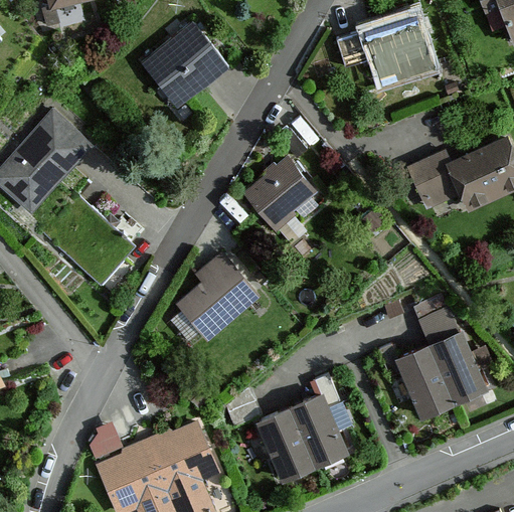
[(44,0),(48,11),(95,0),(44,0)]
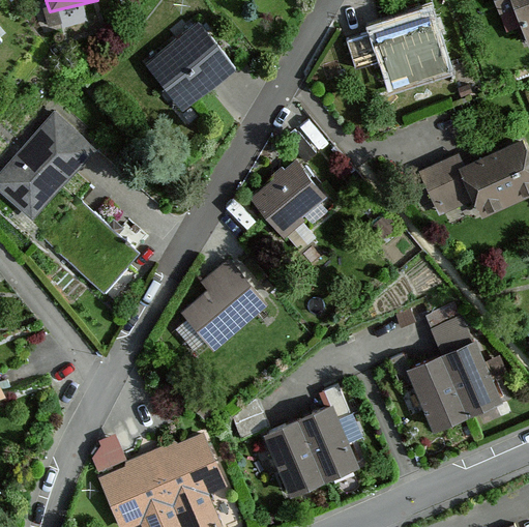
[(528,41),(528,0),(494,0),(506,33),(523,27),(528,41)]
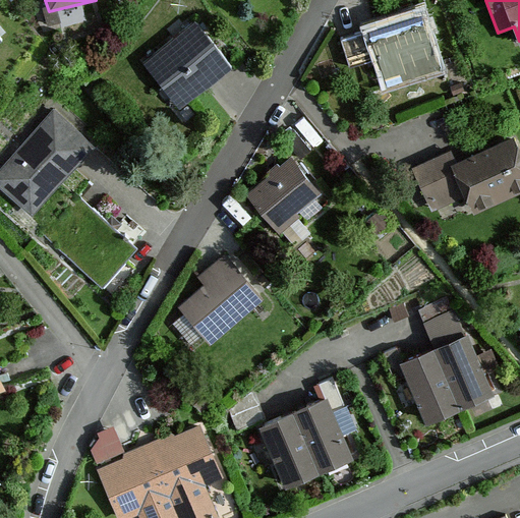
[(421,13),(341,39),(350,70),(379,62),(386,88),(440,71),(421,13)]
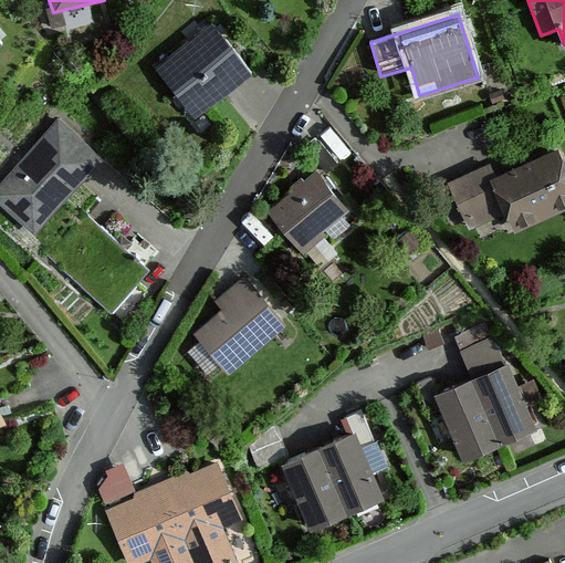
[(210,22),(153,68),(194,118),(251,72),(210,22)]
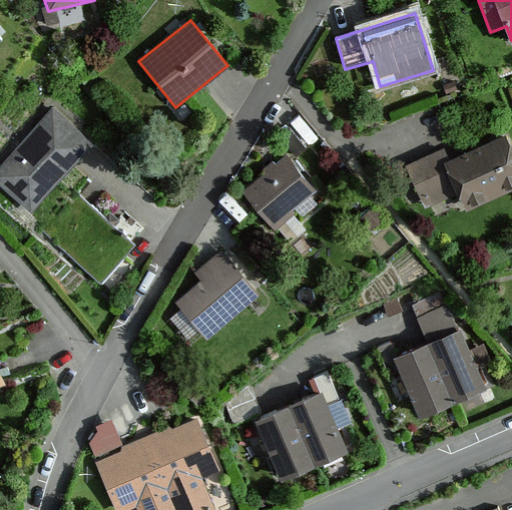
[(51,105),(0,163),(0,190),(30,216),(60,181),(94,142),(51,105)]
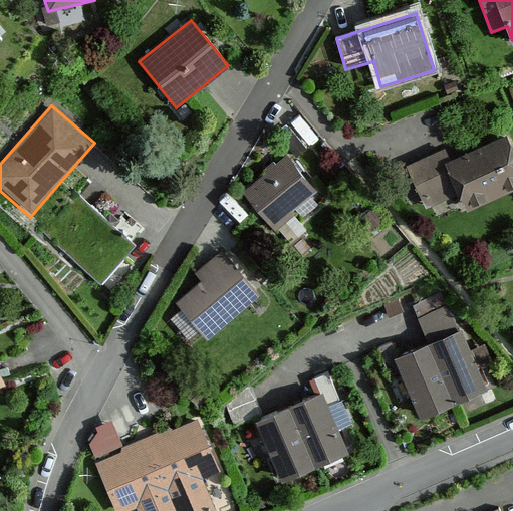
[(442,148),(405,163),(425,212),(458,198),(465,215),(512,195),(512,146),(509,136),(448,161),(442,148)]
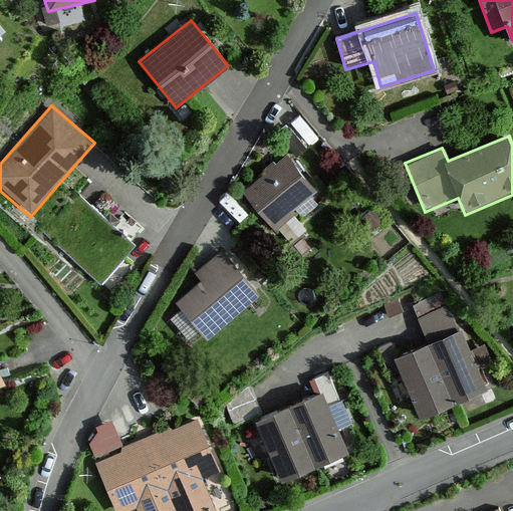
[(284,156),(242,194),(276,231),(318,193),(284,156)]
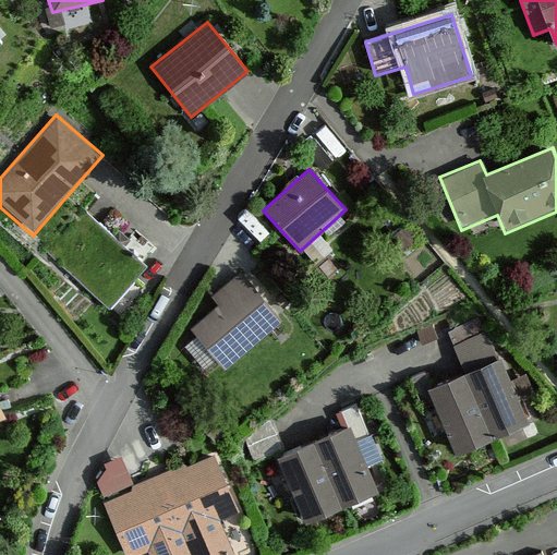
[(218,305),(189,330),(225,372),(283,322),(240,270),(210,296),(218,305)]
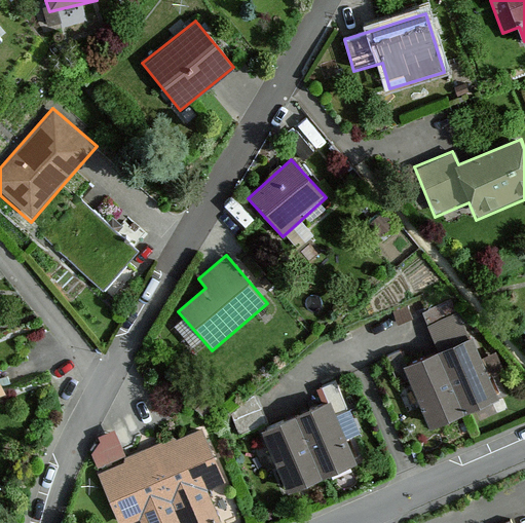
[(463,307),(432,320),(441,342),(472,330),(463,307)]
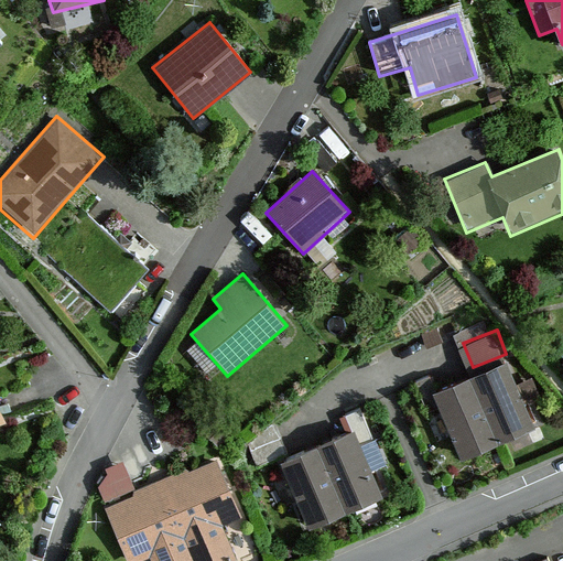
[(502,364),(468,378),(498,443),(531,428),(502,364)]
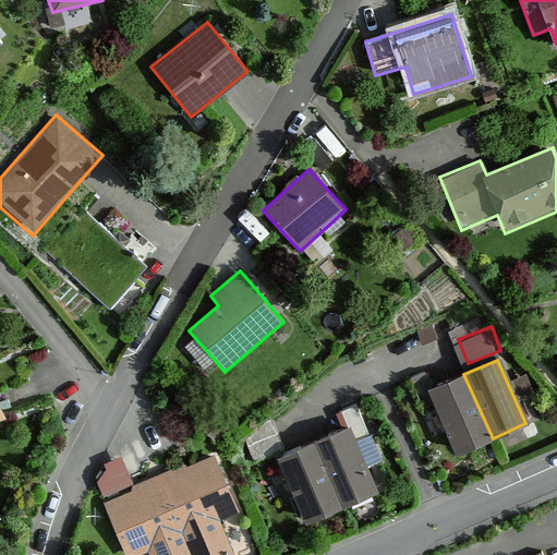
[(463,374),(426,391),(456,455),(493,438),(463,374)]
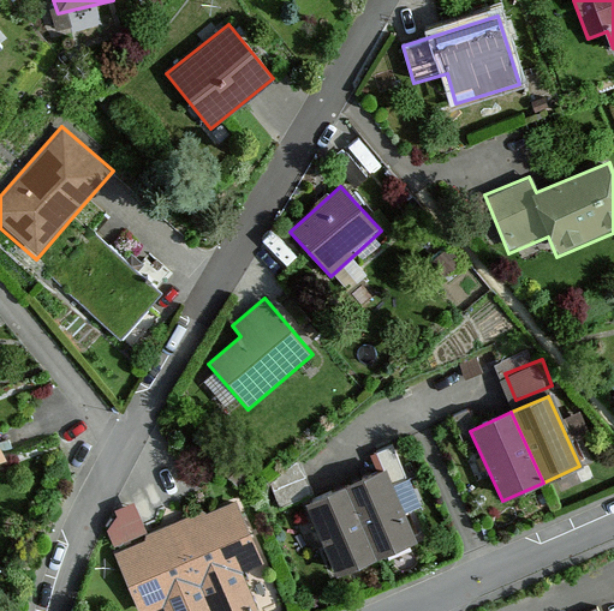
[(385,467),(344,483),(376,562),(416,545),(385,467)]
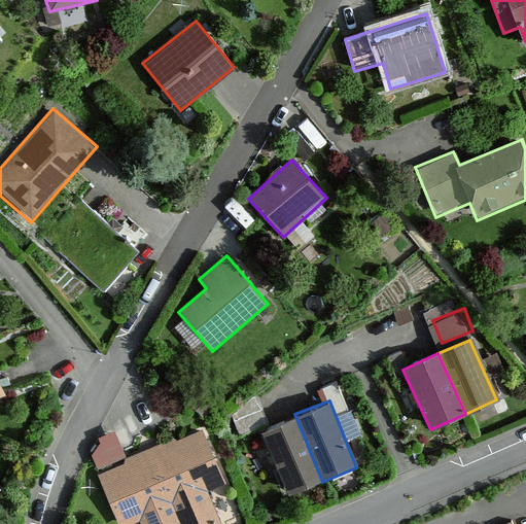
[(294,414),(261,428),(288,494),(322,482),(294,414)]
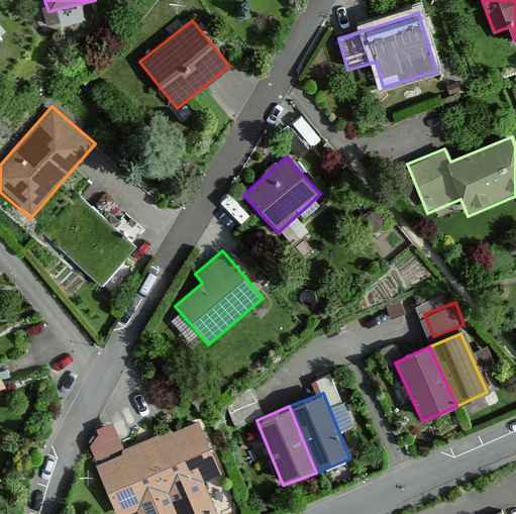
[(88,445),(97,469),(114,513),(135,513),(138,512),(138,513),(177,513),(149,443),(121,453),(111,420),(97,427),(88,445)]
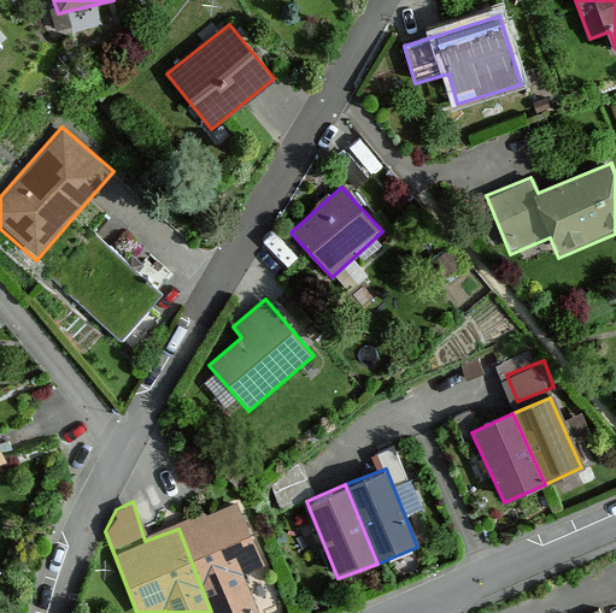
[(224,511),(179,529),(211,612),(244,612),(233,584),(250,577),(224,511)]
